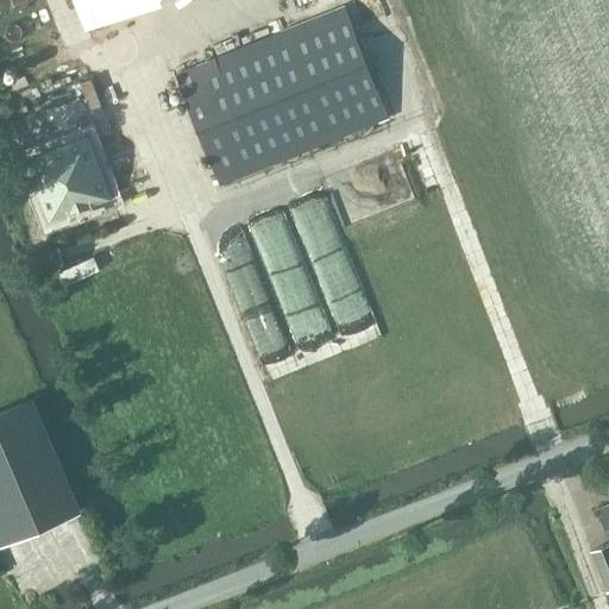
[(0,0),(0,12),(19,5),(17,0),(0,0)]
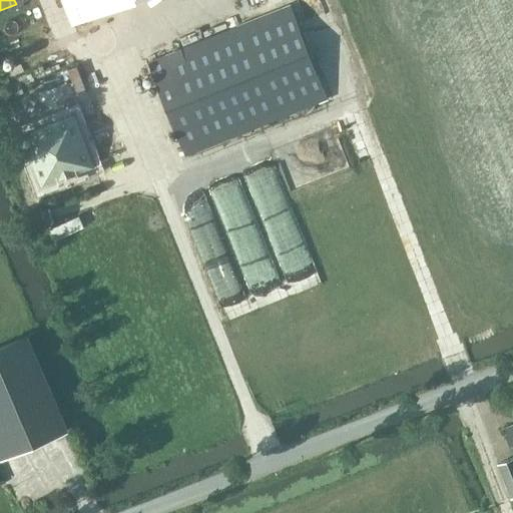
[(67,0),(76,22),(132,0),(67,0)]
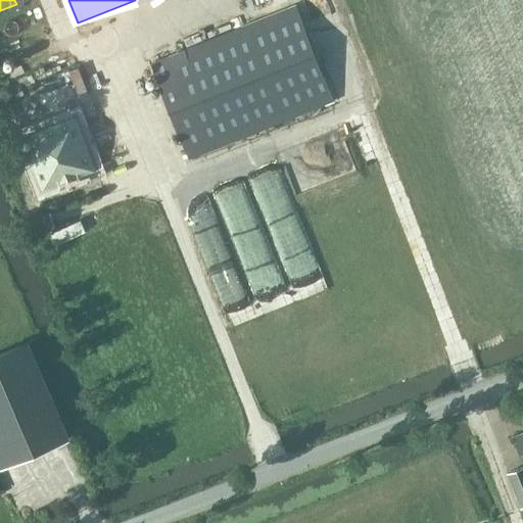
[(150,63),(189,160),(335,102),(297,5),(150,63)]
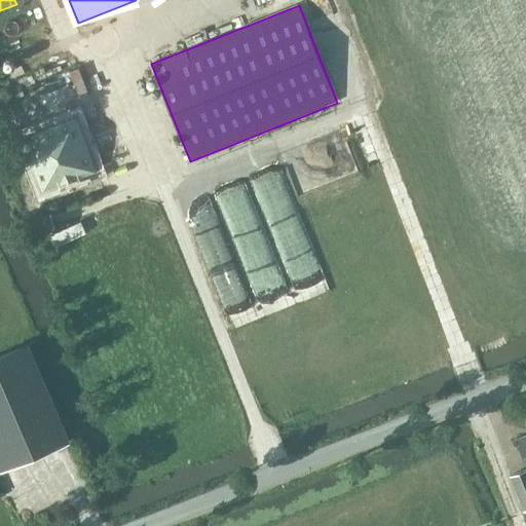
[(68,111),(67,83),(16,85),(17,113),(68,111)]
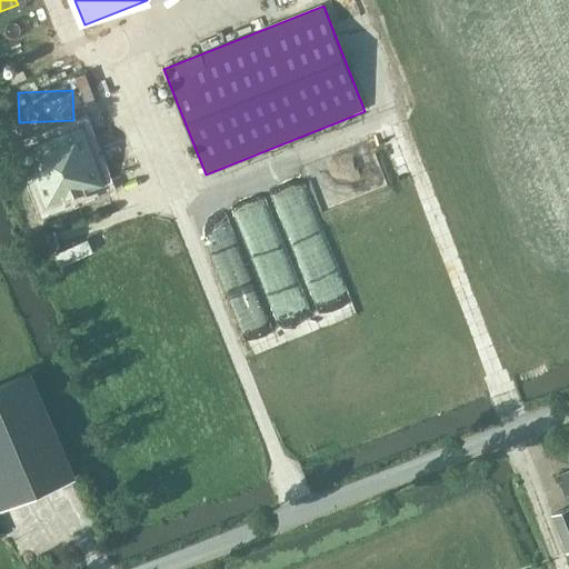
[(82,126),(25,149),(47,207),(105,185),(82,126)]
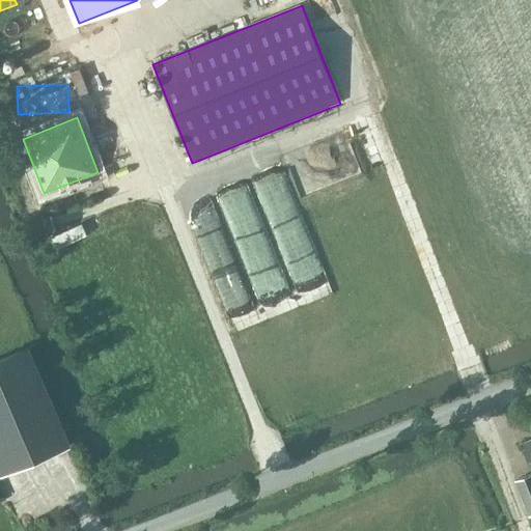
[(10,171),(17,201),(28,198),(22,168),(10,171)]
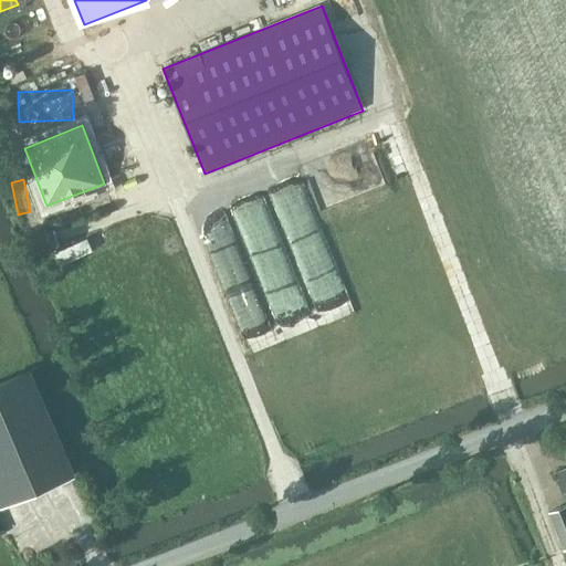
[(292,252),(318,247),(315,224),(287,230),(292,252)]
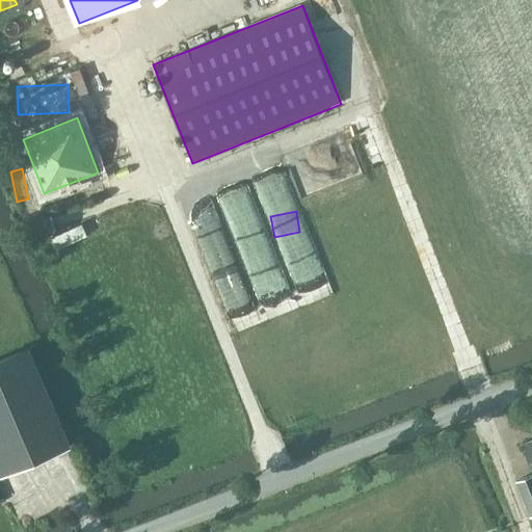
[(56,232),(51,216),(29,223),(34,239),(56,232)]
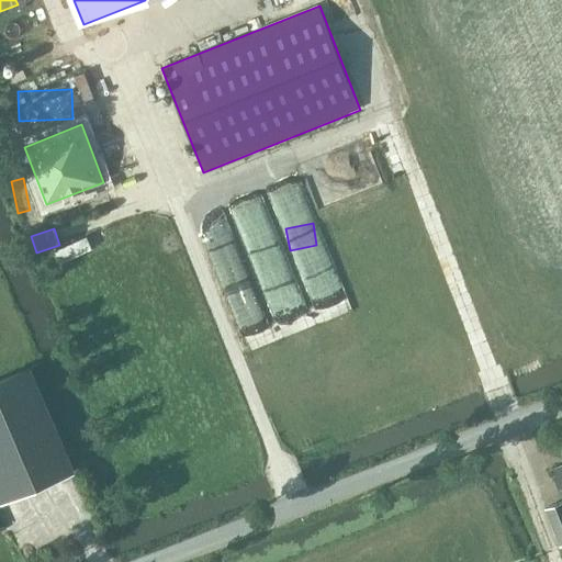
[(31,367),(0,380),(0,499),(2,505),(77,473),(31,367)]
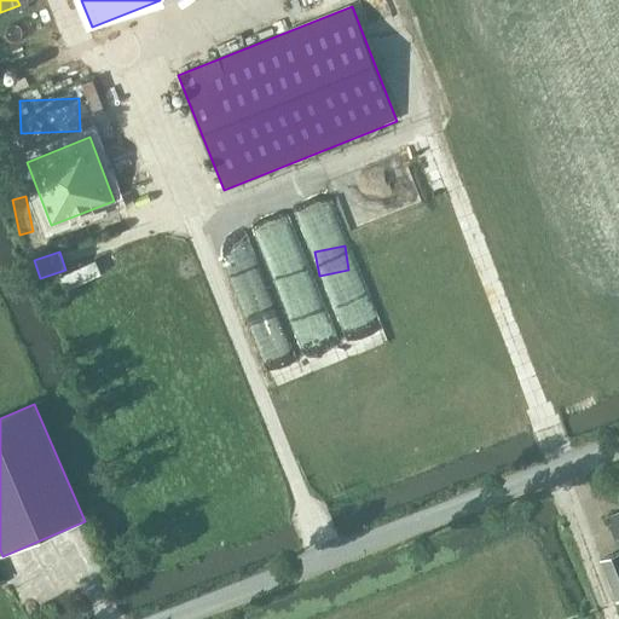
[(618,510),(608,515),(618,543),(618,551),(601,560),(617,602),(618,600),(618,510)]
